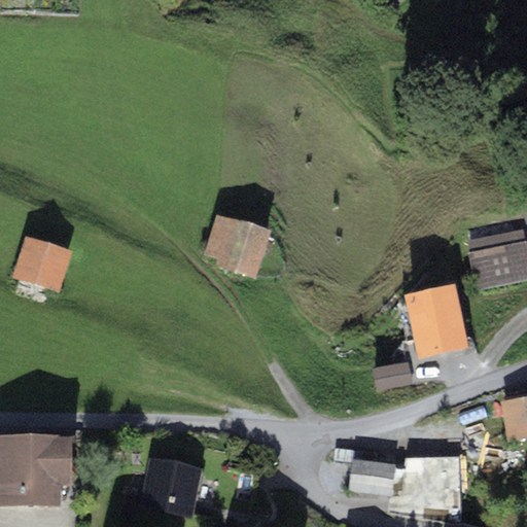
[(390,0),(373,0),(384,8),(390,0)]
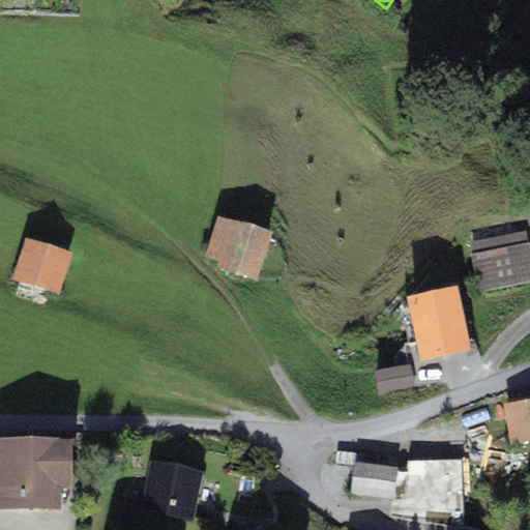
[(271,232),(217,215),(205,256),(218,260),(216,267),(256,280),(271,232)]
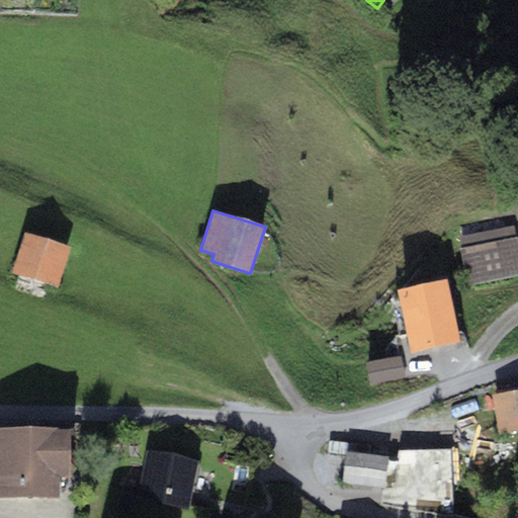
[(517,253),(515,237),(459,248),(466,285),(517,275),(517,253)]
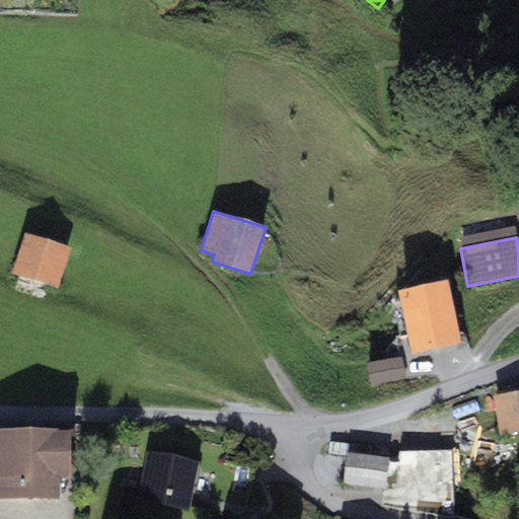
[(71,255),(24,240),(12,279),(58,294),(71,255)]
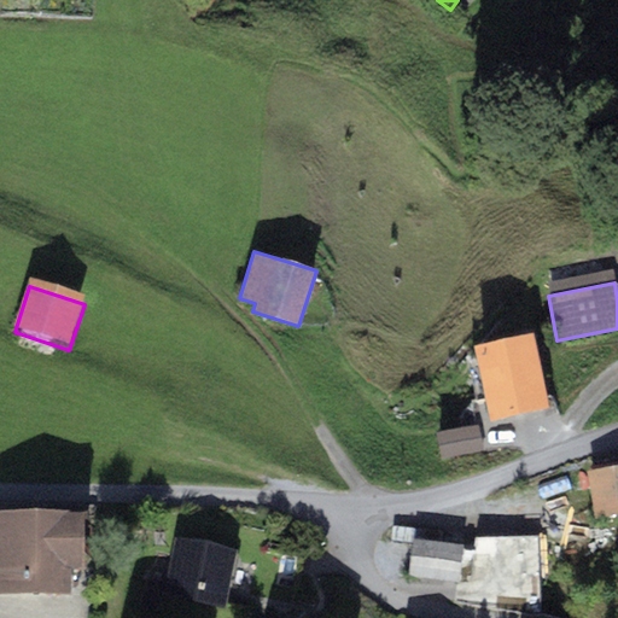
[(547,407),(531,332),(473,345),(489,420),(547,407)]
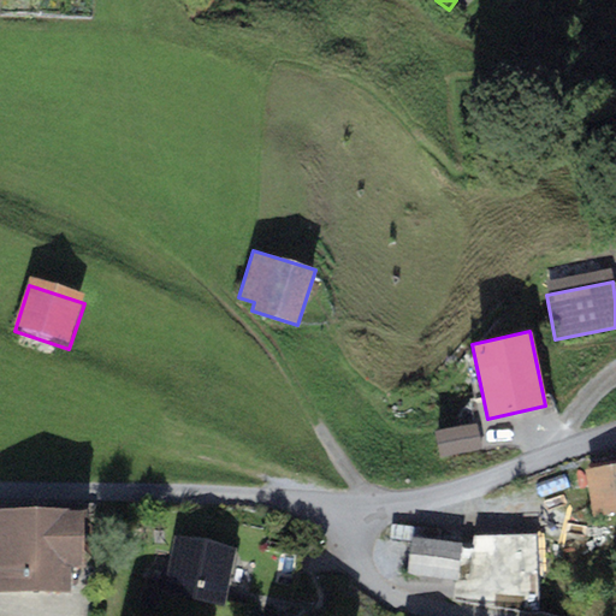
[(475,422),(434,431),(440,457),(481,449),(475,422)]
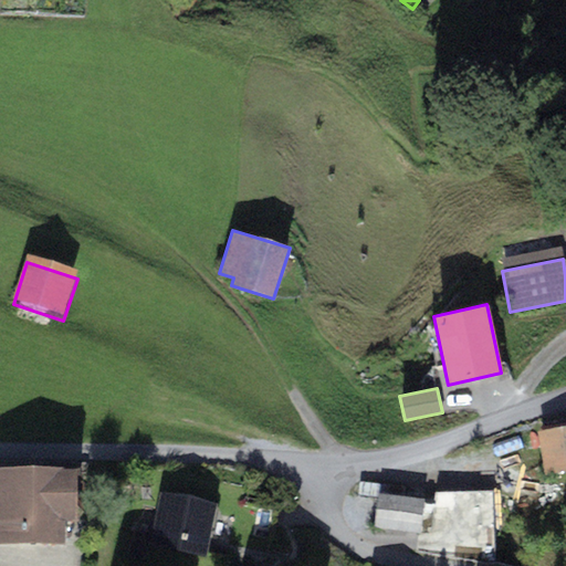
[(565,435),(537,440),(545,482),(565,478),(565,435)]
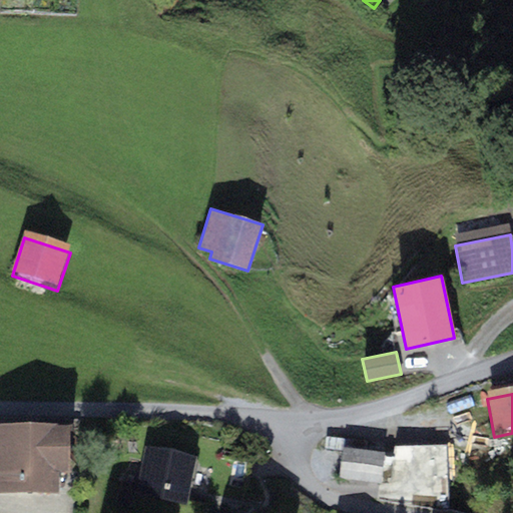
[(69,422),(0,422),(0,492),(58,493),(58,472),(68,472),(69,422)]
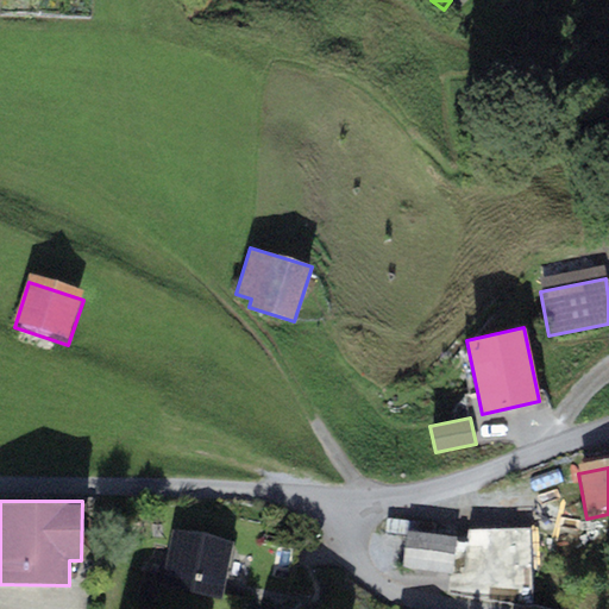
[(232,539),(173,529),(162,586),(223,597),(232,539)]
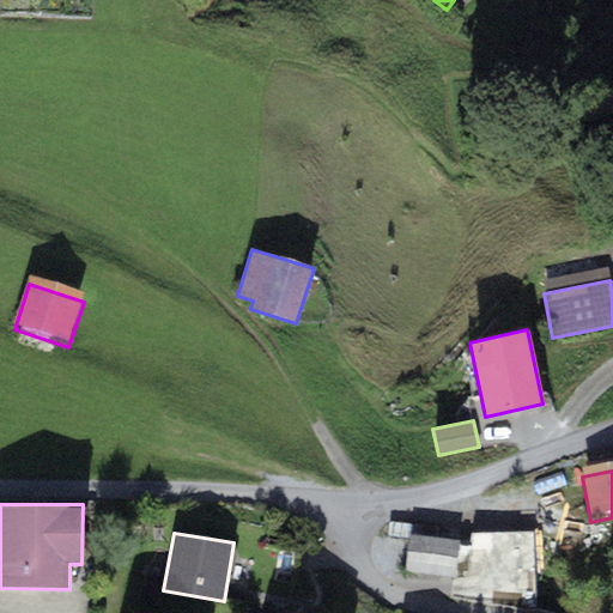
[(460,550),(410,544),(405,580),(455,586),(460,550)]
